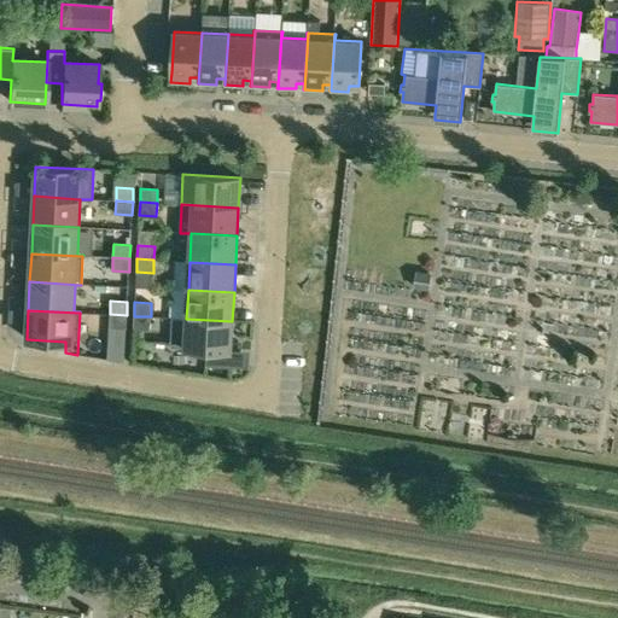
[(127,315),(110,314),(108,360),(124,362),(127,315)]
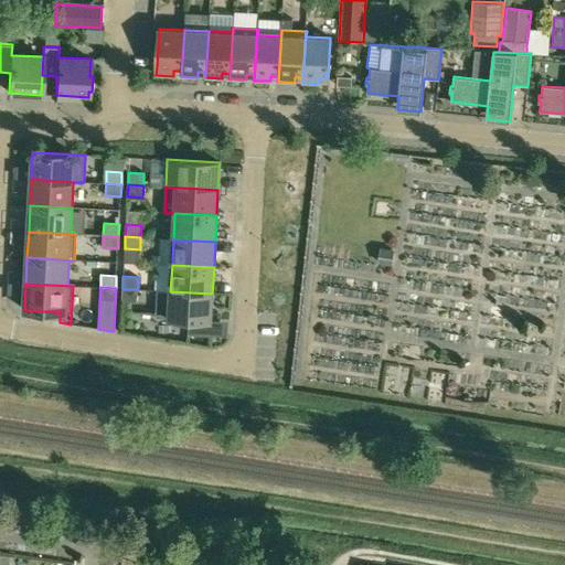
[(121,301),(137,301),(138,289),(123,289),(121,301)]
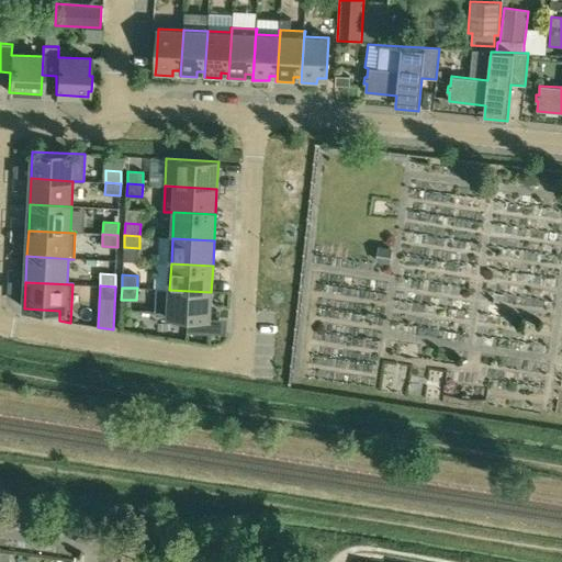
[(210,318),(211,292),(169,290),(168,316),(210,318)]
